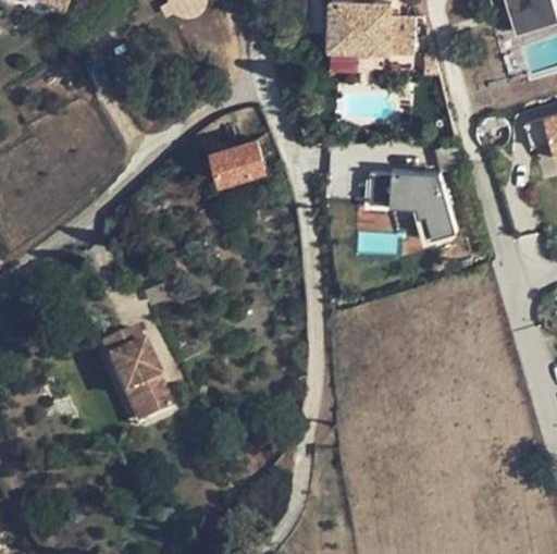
[(180,0),(177,7),(203,16),(209,0),(180,0)]
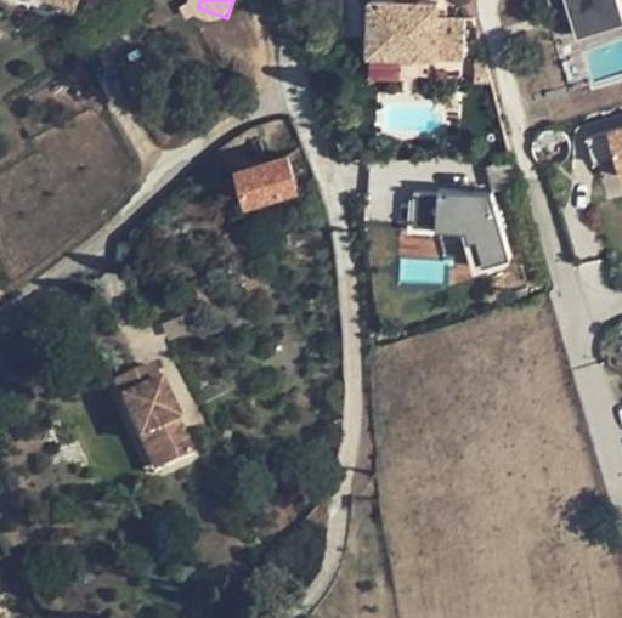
[(621,24),(621,4),(621,0),(546,0),(552,16),(567,10),(576,39),(621,24)]
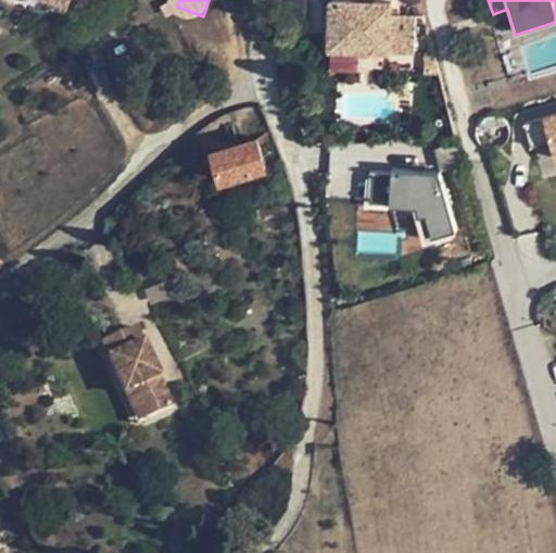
[(329,50),(415,52),(416,17),(391,15),(391,5),(331,2),(329,50)]
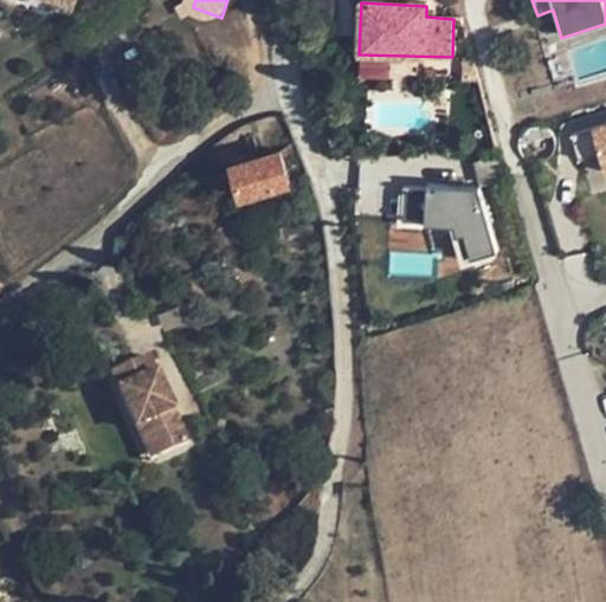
[(546,43),(561,38),(553,10),(537,15),(546,43)]
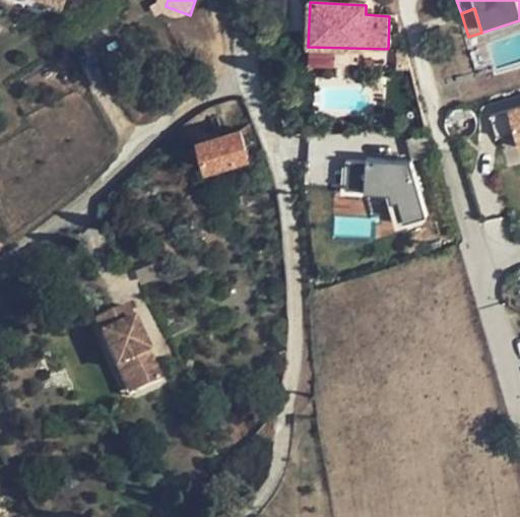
[(394,16),(389,16),(388,49),(387,70),(405,71),(404,50),(394,16)]
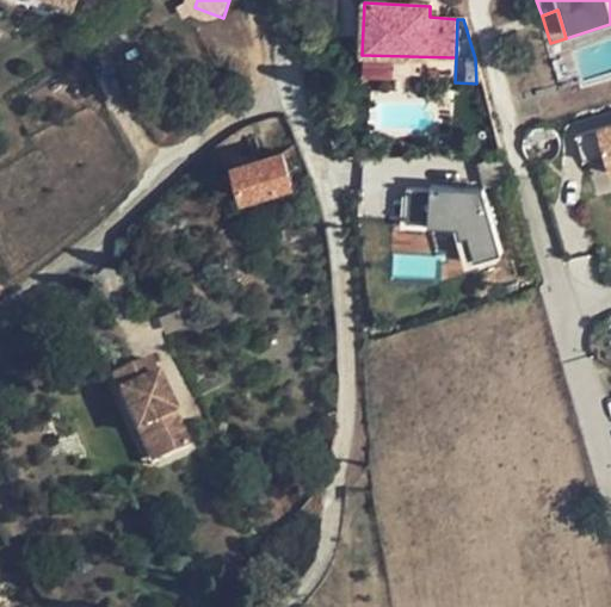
[(591,159),(609,152),(600,129),(581,136),(591,159)]
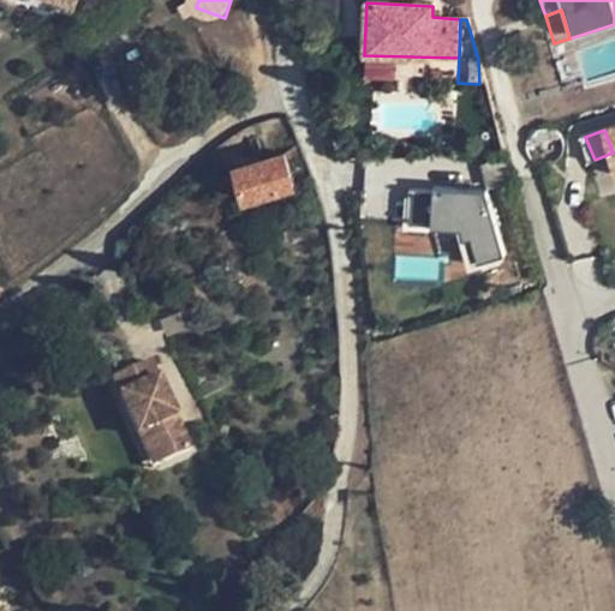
[(285,154),(237,168),(245,201),(294,186),(285,154)]
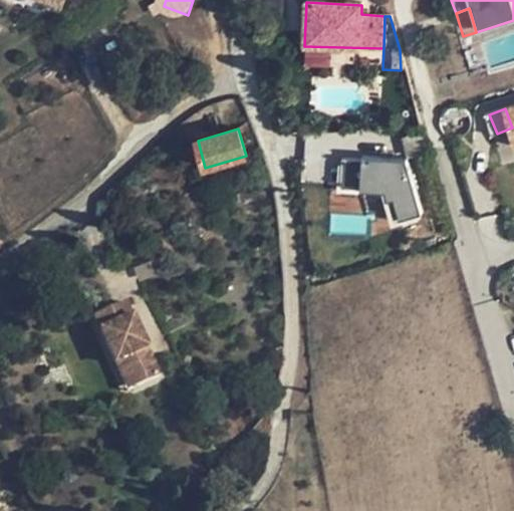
[(346,191),(365,190),(362,157),(343,159),(346,191)]
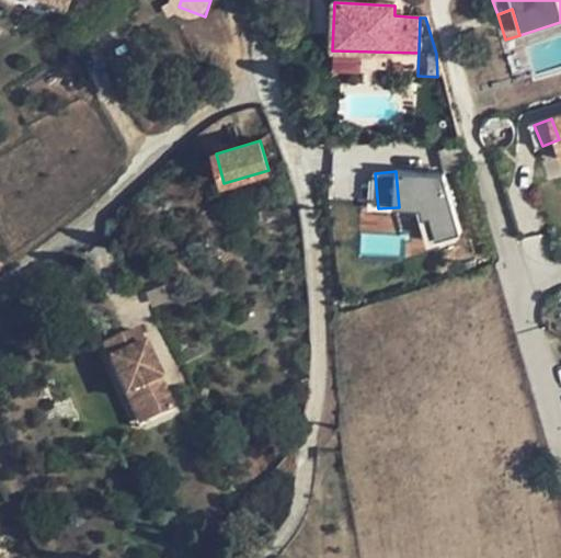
[(399,171),(400,220),(428,219),(428,237),(458,236),(457,171),(399,171)]
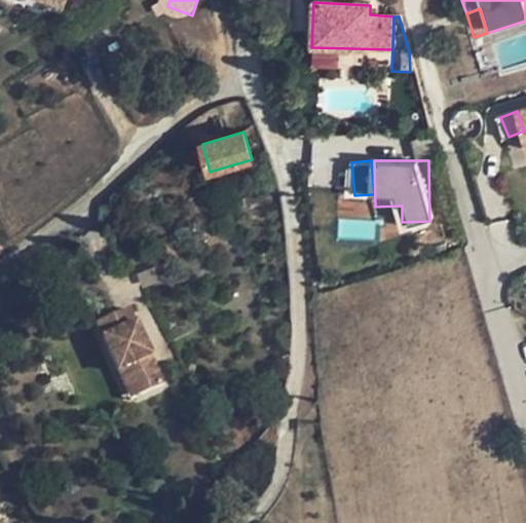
[(130,311),(98,328),(120,375),(129,371),(143,399),(167,387),(130,311)]
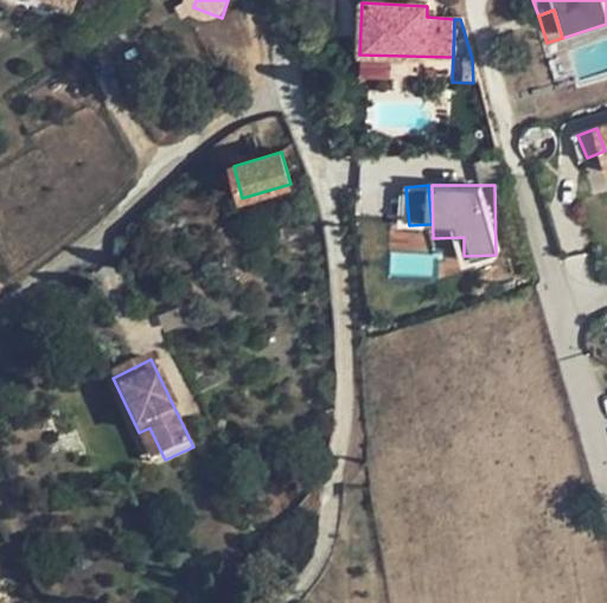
[(149,428),(139,432),(154,466),(165,460),(149,428)]
